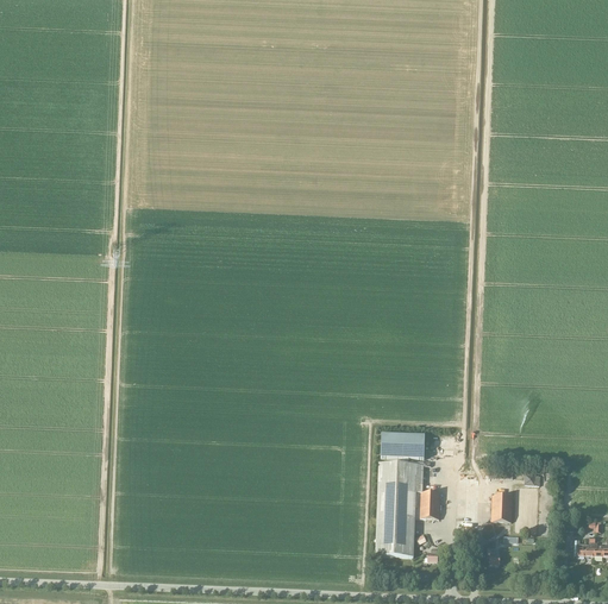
[(381,432),(380,455),(401,455),(401,461),(407,463),(408,457),(422,457),(424,434),(381,432)]
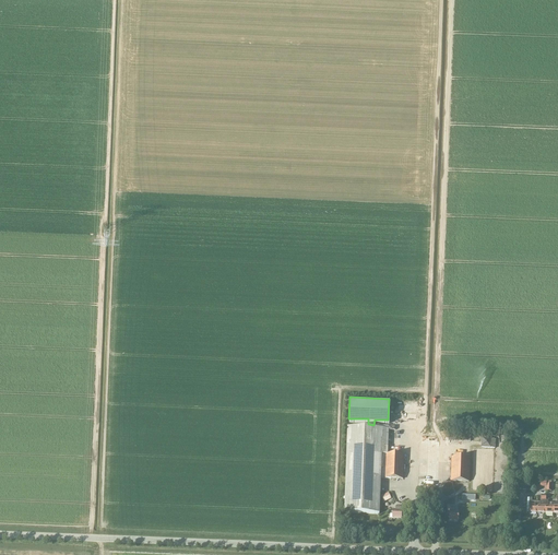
[(402,475),(403,451),(387,450),(388,425),(374,425),(368,424),(347,423),(343,508),(378,509),(379,474),(383,474),(402,475)]
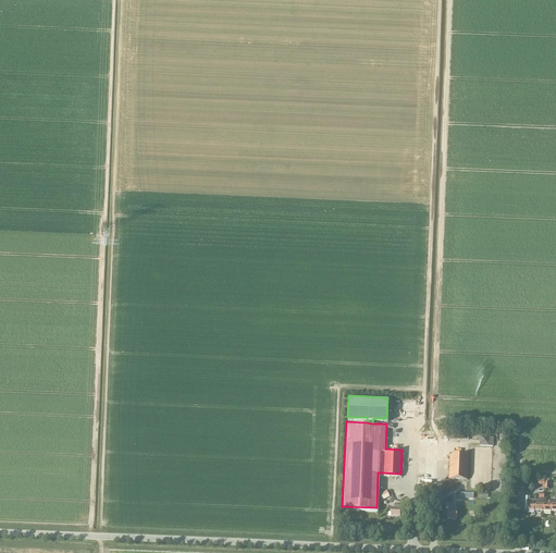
[(492,443),(493,433),(479,432),(478,442),(492,443)]
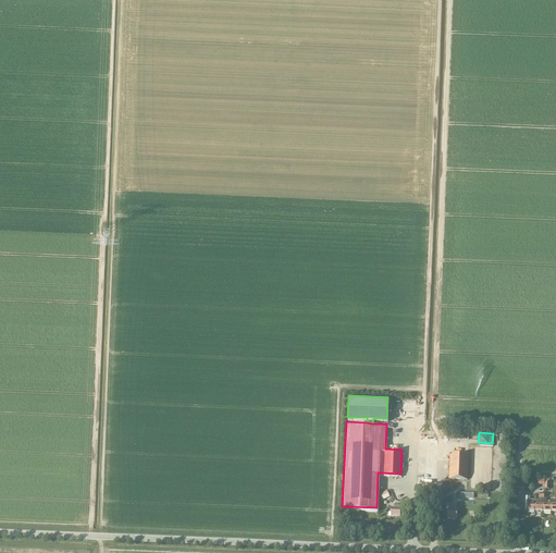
[(466,476),(467,452),(449,452),(448,476),(466,476)]
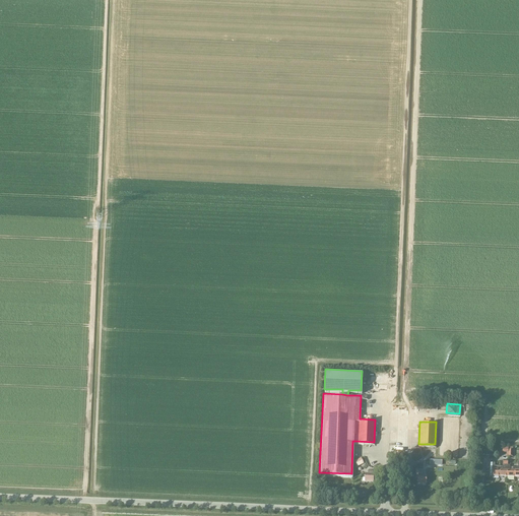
[(506,461),(507,461),(507,457),(502,457),(502,463),(499,462),(498,473),(506,473),(506,461)]
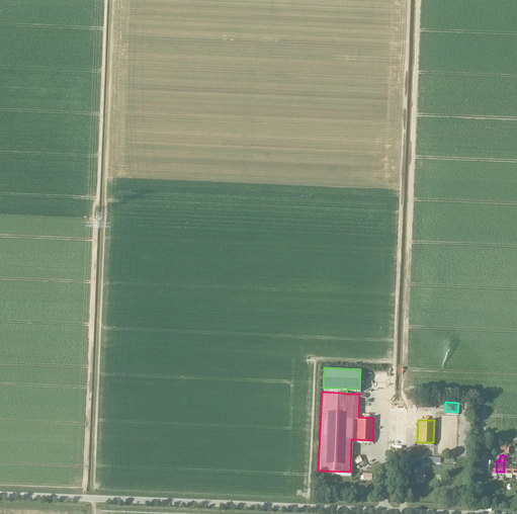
[(496,472),(497,460),(492,460),(492,457),(489,457),(489,463),(489,464),(488,464),(487,470),(496,472)]
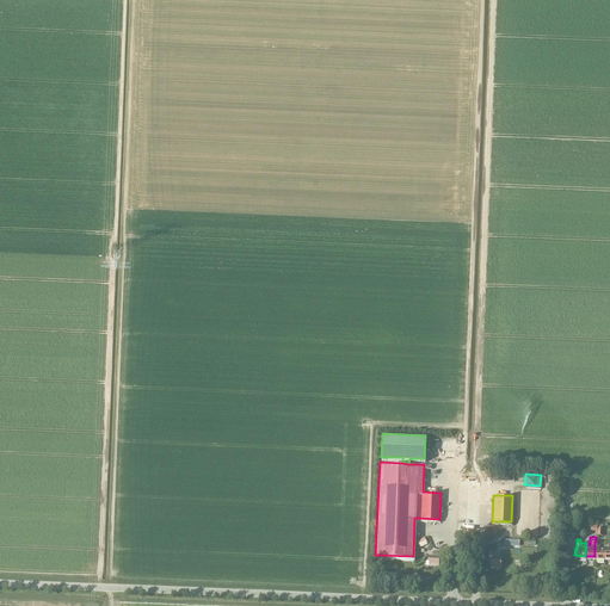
[(427,554),(427,562),(437,562),(438,554),(439,554),(439,549),(431,548),(431,554),(427,554)]
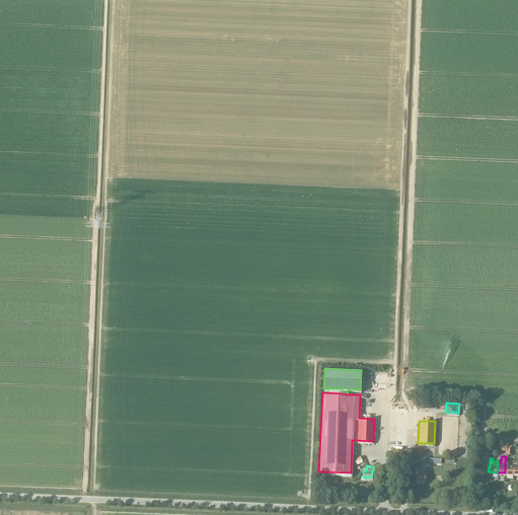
[(424,480),(425,472),(421,472),(421,465),(415,465),(415,472),(417,472),(416,480),(424,480)]
